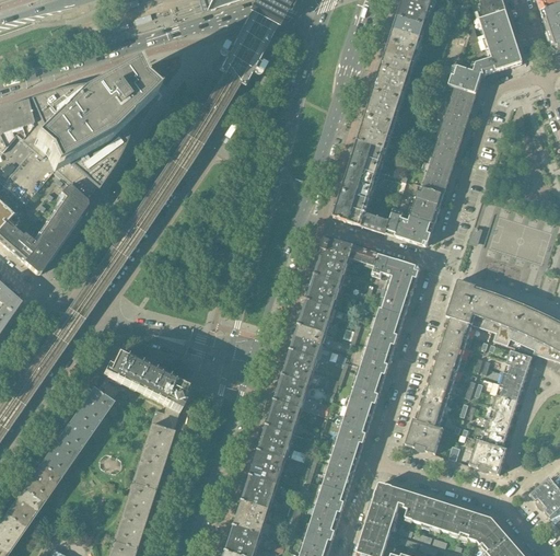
[(208,0),(205,9),(229,1),(232,0),(254,0),(251,8),(252,8),(270,18),(278,22),(280,23),(290,0),(208,0)]
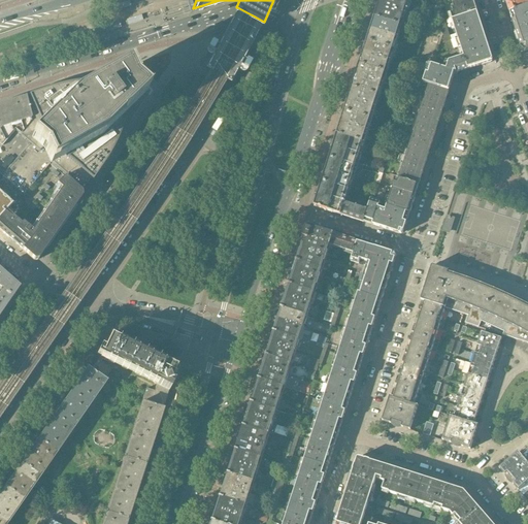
[(408,0),(378,0),(374,14),(401,24),(408,0)]
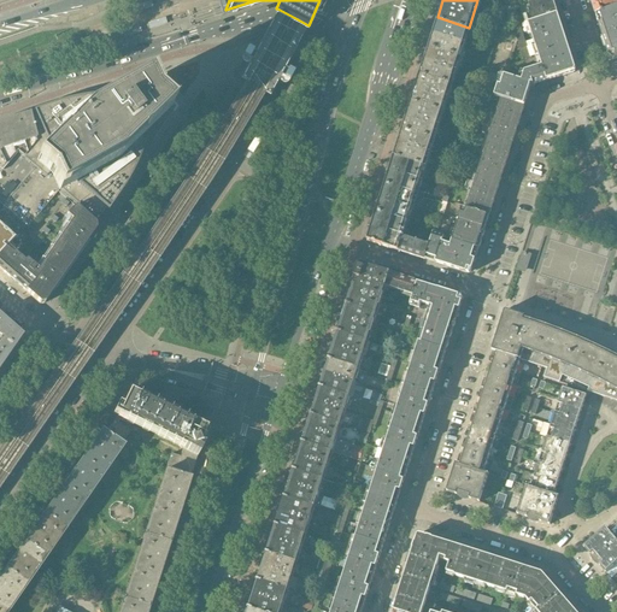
[(558,10),(554,0),(530,0),(526,1),(519,4),(521,9),(528,6),(529,10),(526,11),(528,19),(558,10)]
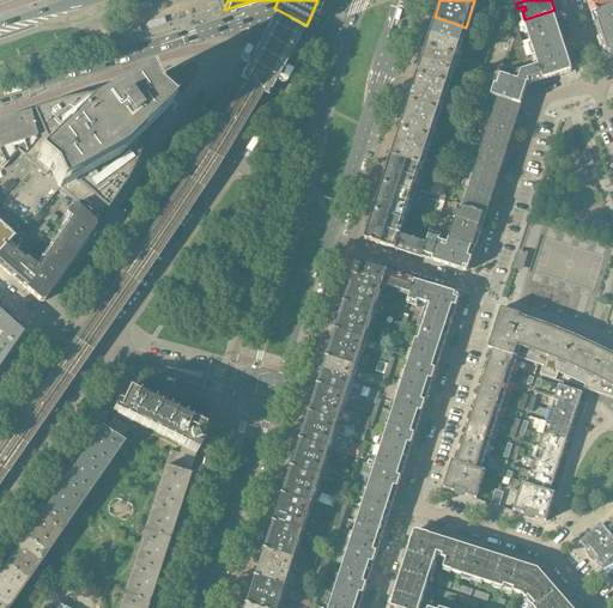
[(588,0),(592,10),(612,2),(612,0),(588,0)]
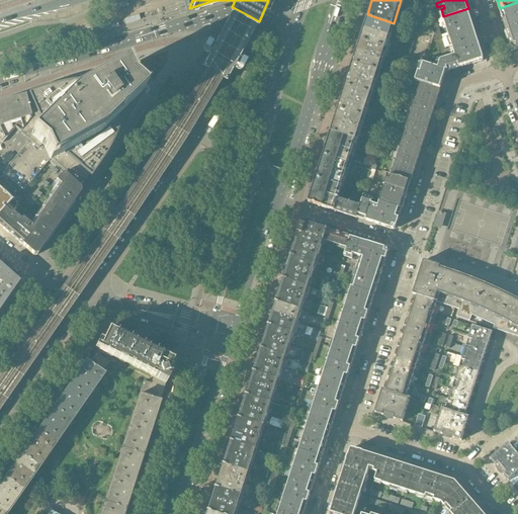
[(517,2),(500,8),(503,17),(517,12),(517,2)]
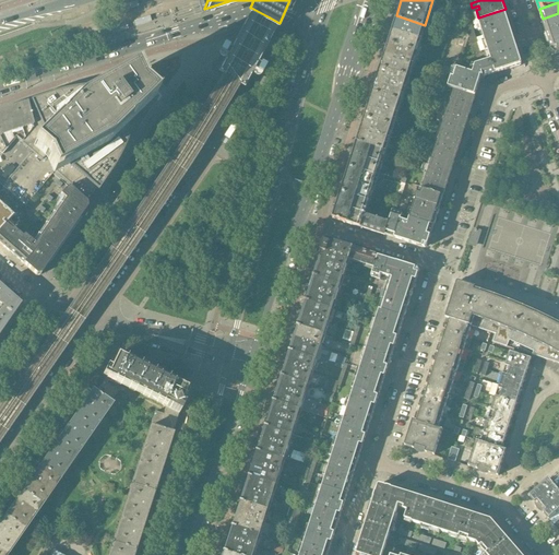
[(460,7),(465,24),(472,22),(466,4),(460,7)]
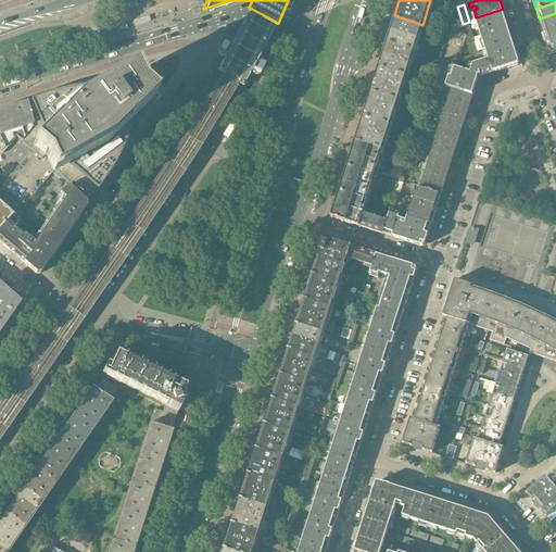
[(512,38),(506,19),(503,9),(476,17),(485,47),(512,38)]
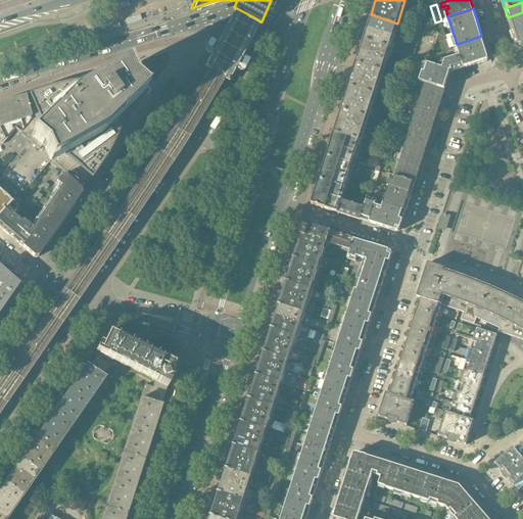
[(522,12),(508,17),(511,27),(522,22),(522,12)]
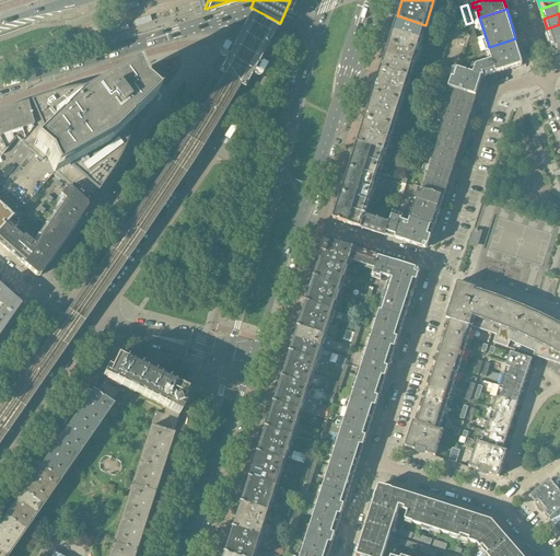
[(426,25),(397,15),(389,41),(418,49),(426,25)]
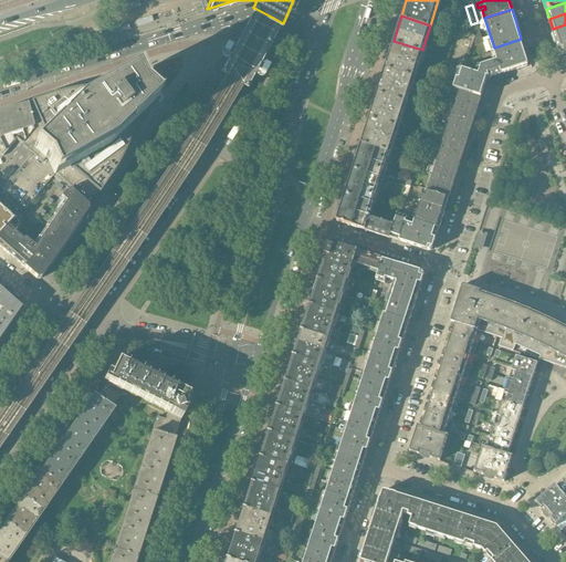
[(472,24),(481,52),(486,50),(478,22),(472,24)]
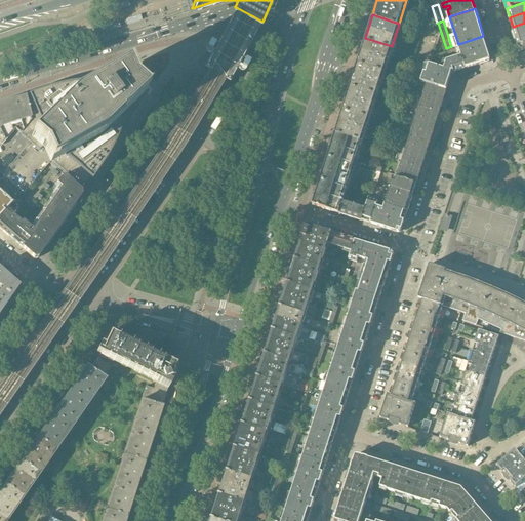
[(524,23),(513,27),(519,45),(522,47),(524,46),(524,23)]
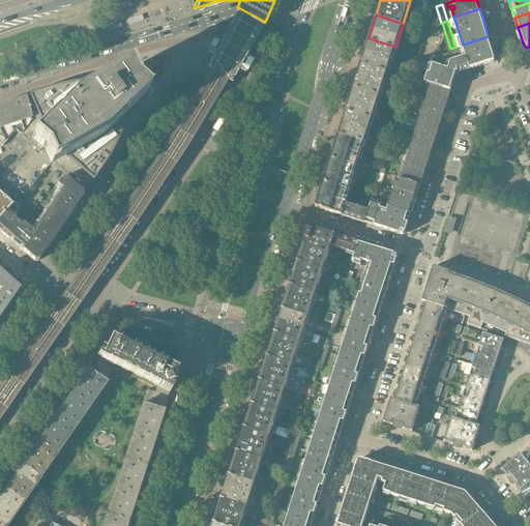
[(494,55),(491,46),(488,36),(463,45),(455,47),(450,49),(449,49),(434,54),(431,61),(457,69),(458,70),(493,59),(494,55)]
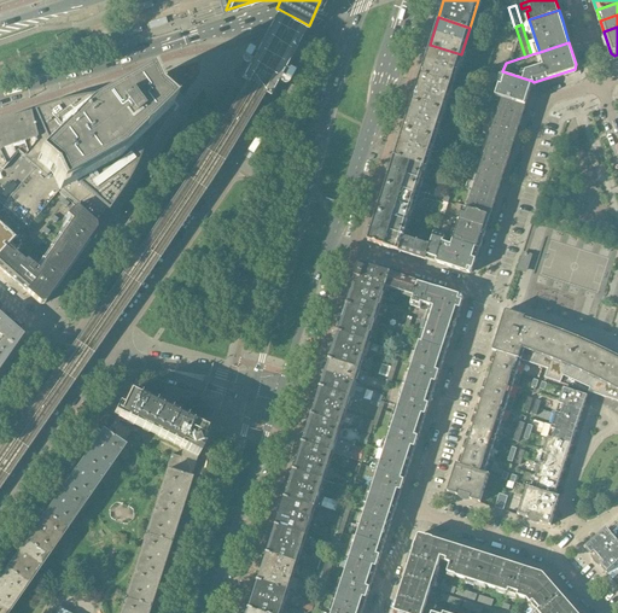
[(461,54),(430,45),(421,71),(453,81),(461,54)]
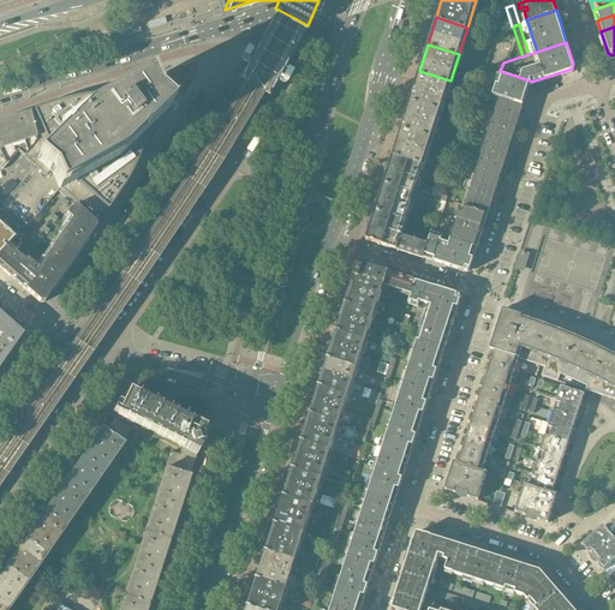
[(451,81),(419,71),(410,99),(442,108),(451,81)]
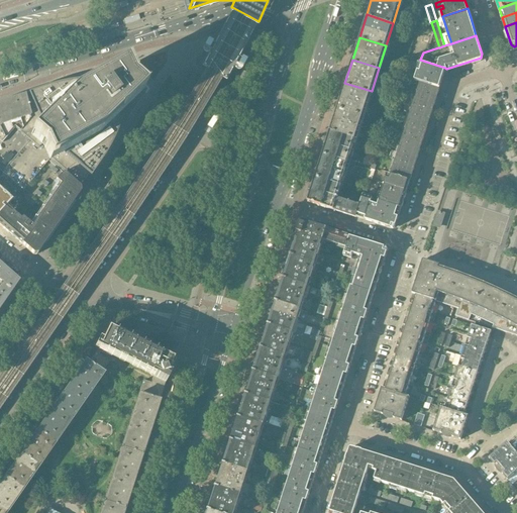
[(445,68),(420,60),(415,78),(418,79),(419,79),(439,86),(445,68)]
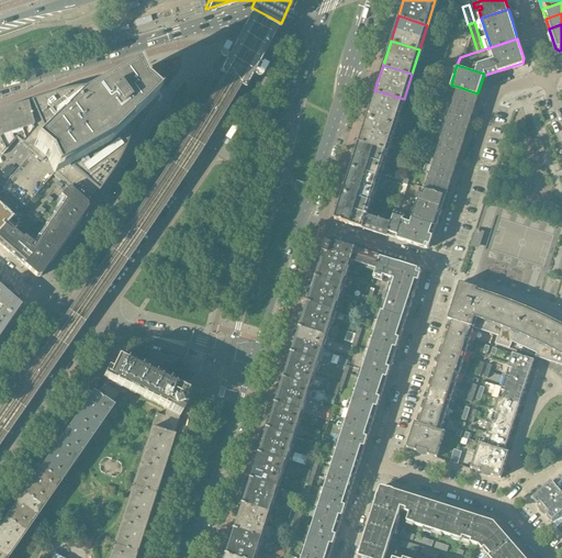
[(0,181),(25,203),(48,176),(48,177),(58,171),(88,198),(92,191),(96,186),(99,188),(101,185),(105,179),(109,173),(113,167),(119,156),(122,152),(124,147),(127,140),(127,137),(128,135),(130,133),(131,130),(131,127),(132,125),(132,122),(133,120),(133,118),(155,96),(146,89),(142,85),(135,69),(107,85),(103,84),(101,84),(98,84),(91,84),(87,84),(81,84),(75,85),(68,86),(59,88),(53,90),(31,98),(26,99),(1,107),(0,107),(0,181)]
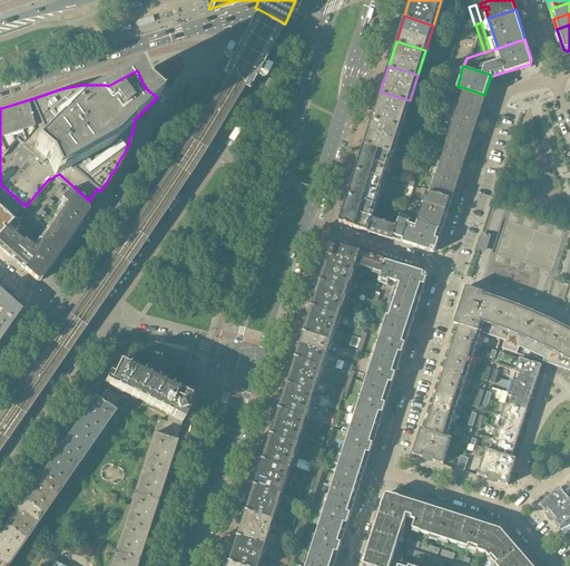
[(442,80),(457,86),(459,78),(445,74),(442,80)]
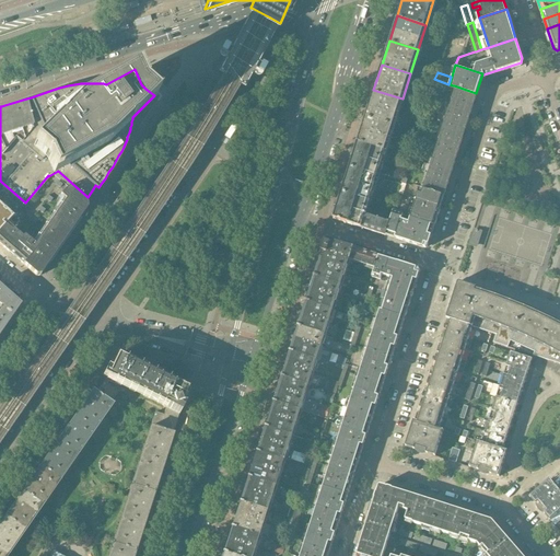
[(220,80),(211,95),(224,103),(233,88),(228,84),(225,83),(220,80)]
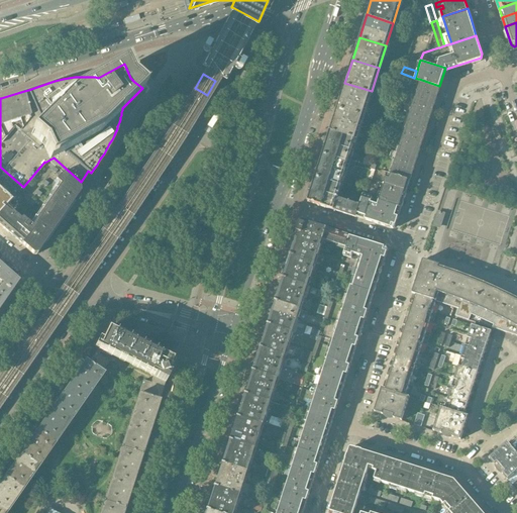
[(410,178),(428,122),(439,86),(419,79),(405,125),(390,172),(410,178)]
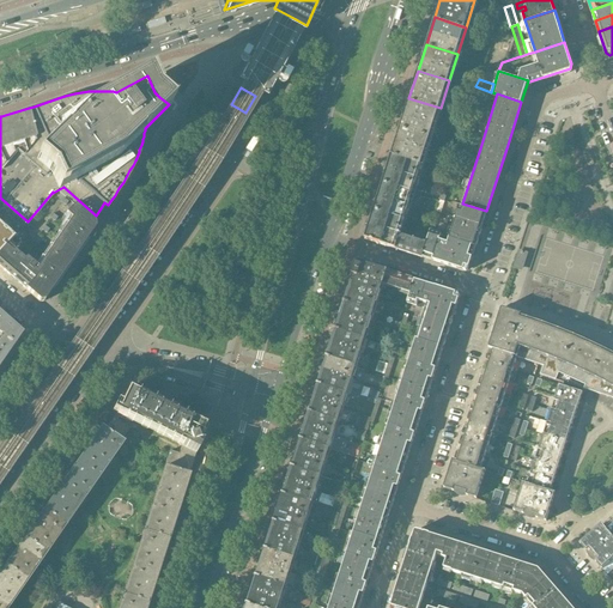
[(441,108),(408,98),(400,125),(432,135),(441,108)]
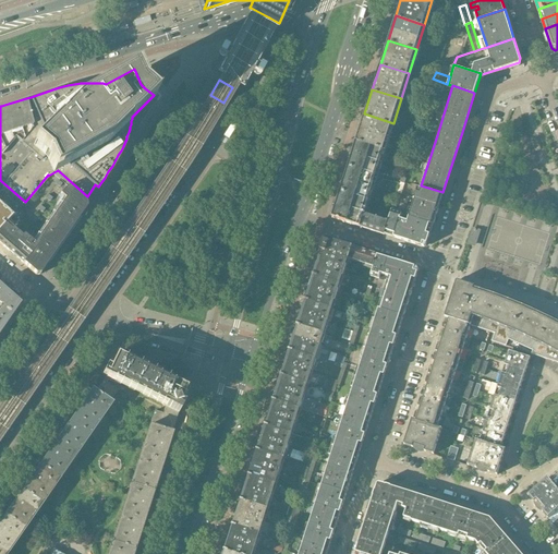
[(393,123),(364,113),(356,139),(383,147),(385,148),(393,123)]
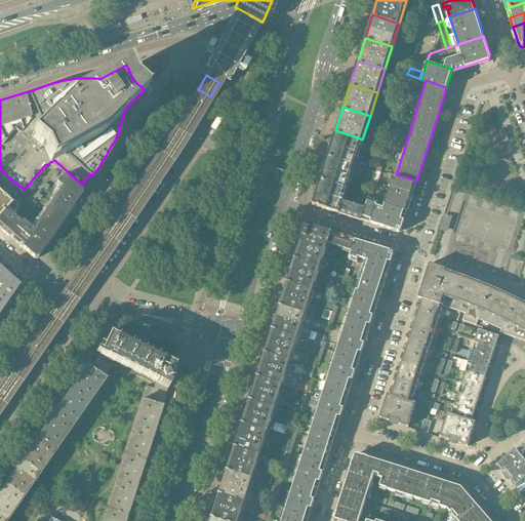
[(390,110),(387,120),(392,122),(395,111),(390,110)]
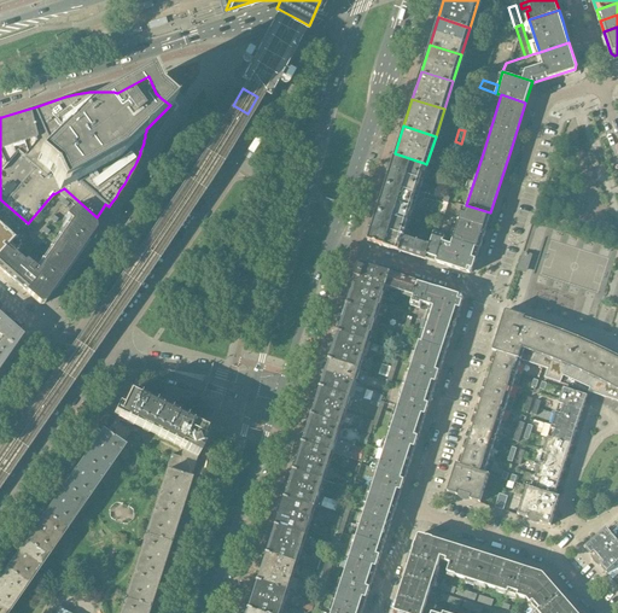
[(424,163),(395,153),(386,181),(415,191),(424,163)]
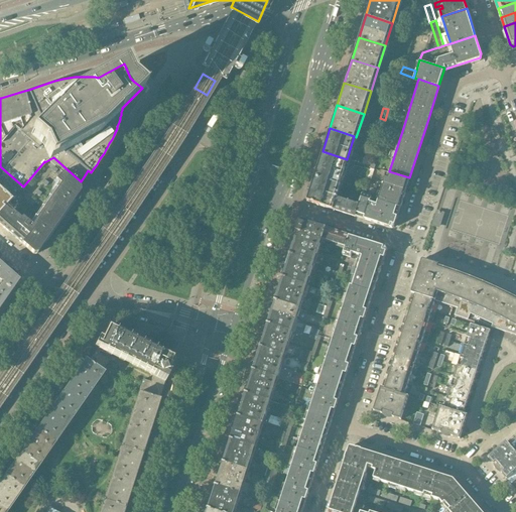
[(347,159),(323,151),(314,174),(340,182),(347,159)]
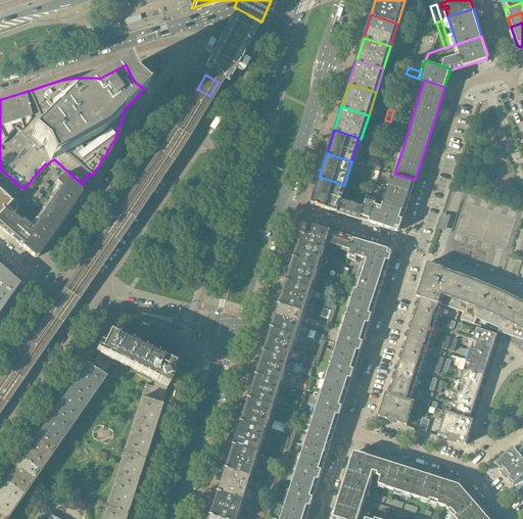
[(0,175),(19,191),(21,188),(0,170),(0,175)]
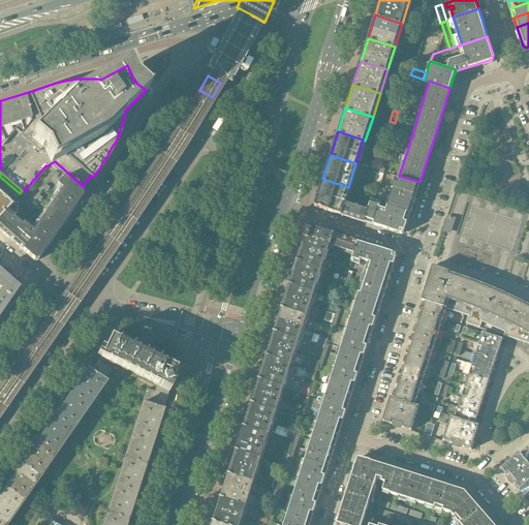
[(25,221),(23,219),(25,216),(17,209),(13,214),(6,208),(12,202),(11,201),(0,212),(0,226),(33,257),(37,256),(45,246),(47,246),(75,205),(74,204),(82,193),(82,189),(81,188),(64,174),(57,182),(59,184),(30,226),(25,222),(25,221)]
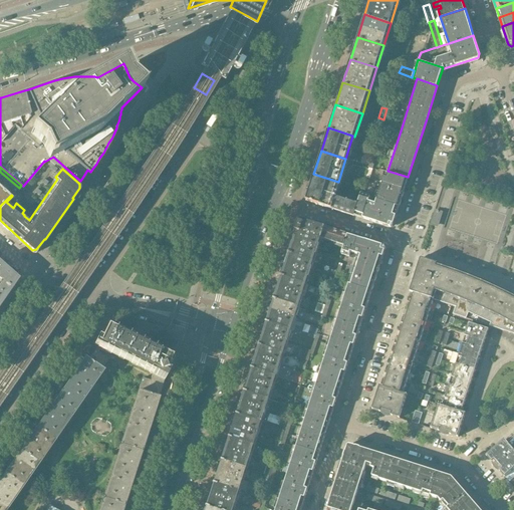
[(408,177),(388,171),(383,170),(380,180),(381,180),(375,198),(399,206),(408,177)]
